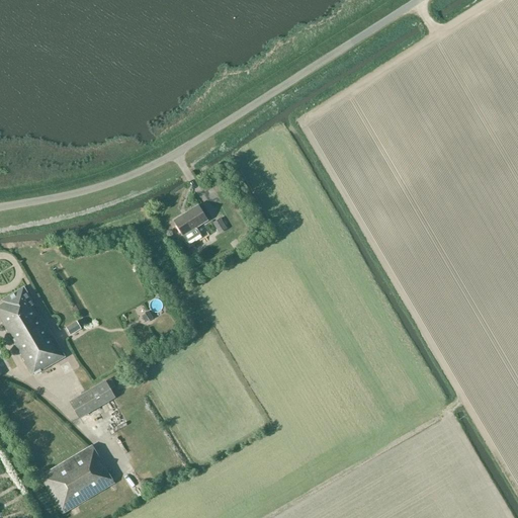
[(201,235),(197,228),(207,222),(197,205),(185,213),(187,217),(175,224),(188,243),(201,235)]
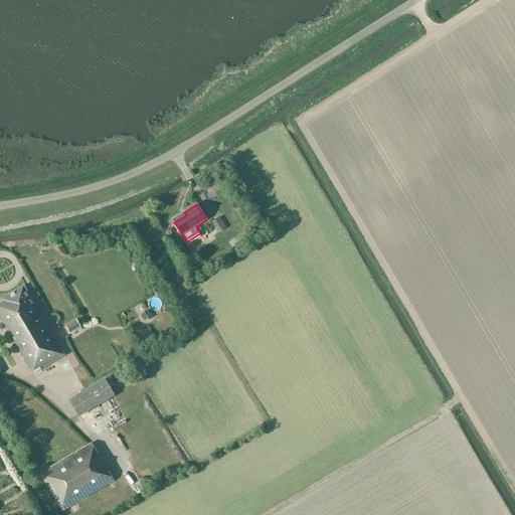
[(225,227),(219,216),(211,222),(217,232),(225,227)]
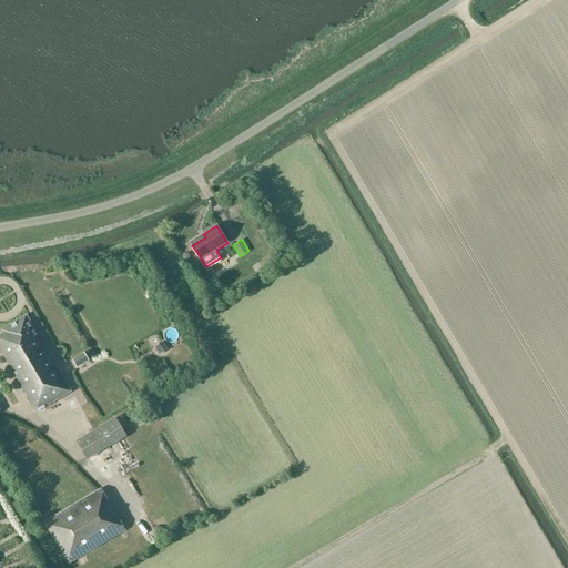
[(0,347),(37,412),(71,392),(27,315),(2,330),(3,333),(0,335),(0,347)]
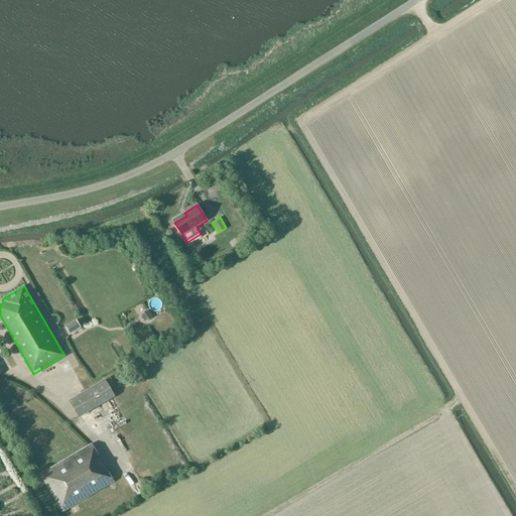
[(141,314),(145,321),(152,317),(148,310),(141,314)]
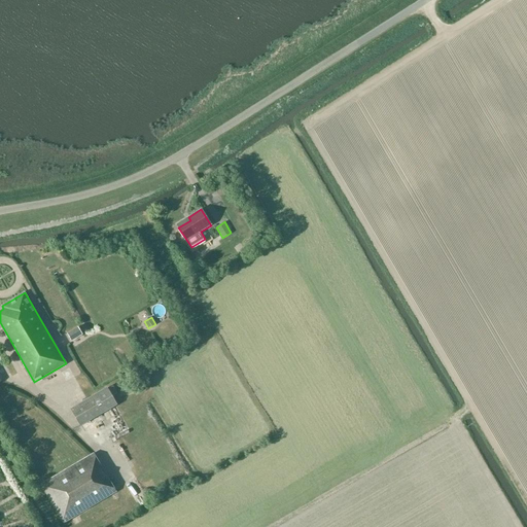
[(71,341),(82,335),(78,327),(67,334),(71,341)]
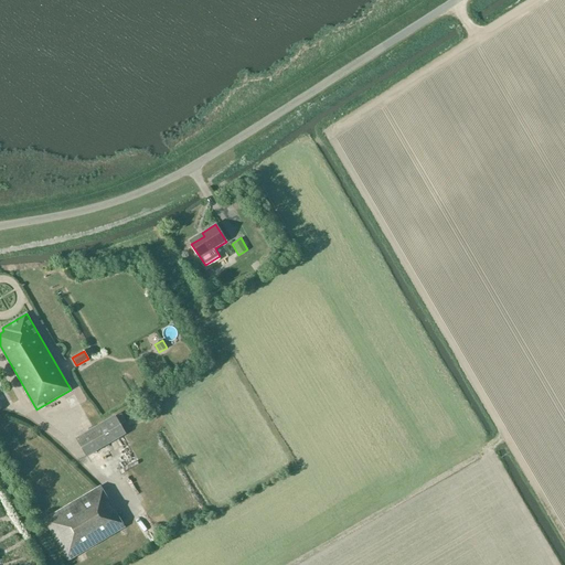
[(126,434),(120,425),(126,422),(121,414),(116,417),(115,415),(75,438),(86,457),(126,434)]
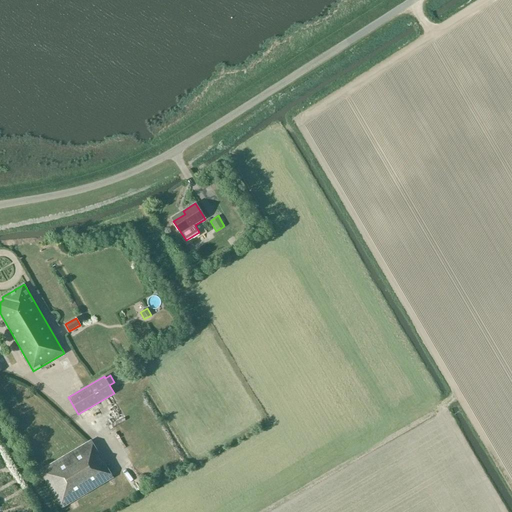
[(113,477),(91,440),(39,470),(62,508),(113,477)]
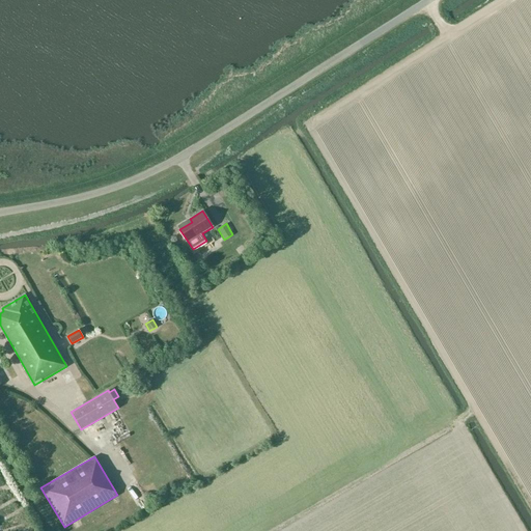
All buildings are outlined.
